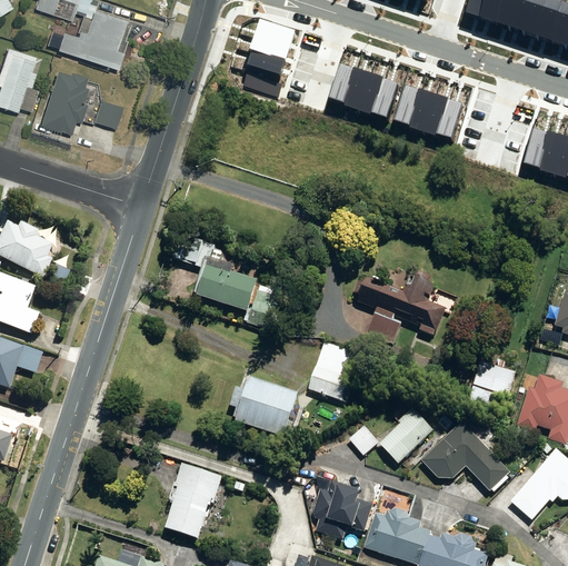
[(0,0),(0,15),(18,6),(15,0),(0,0)]
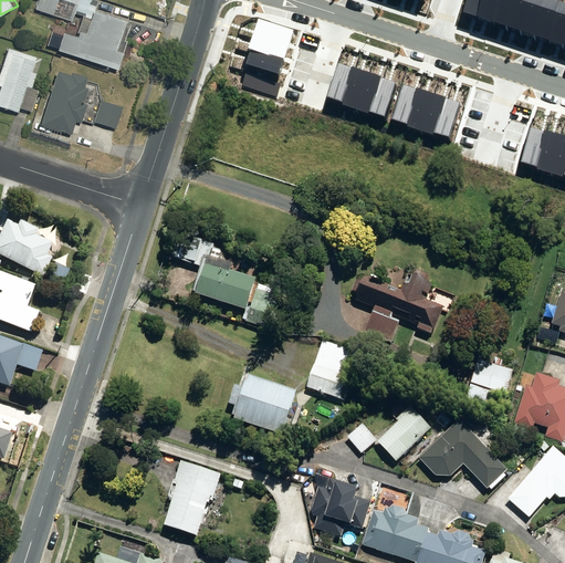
[(50,10),(63,14),(66,8),(80,12),(83,0),(53,0),(50,10)]
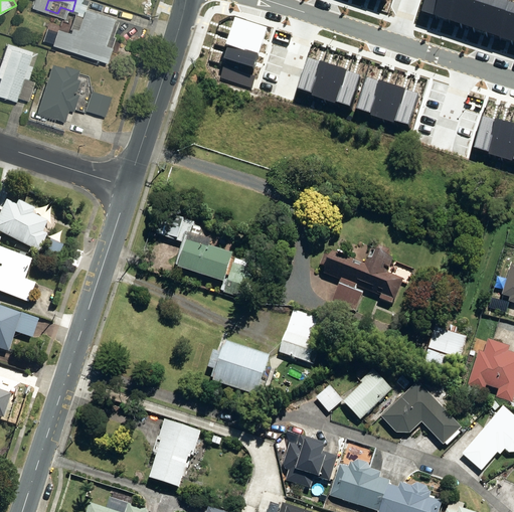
[(426,0),(424,8),(438,13),(441,0),(426,0)]
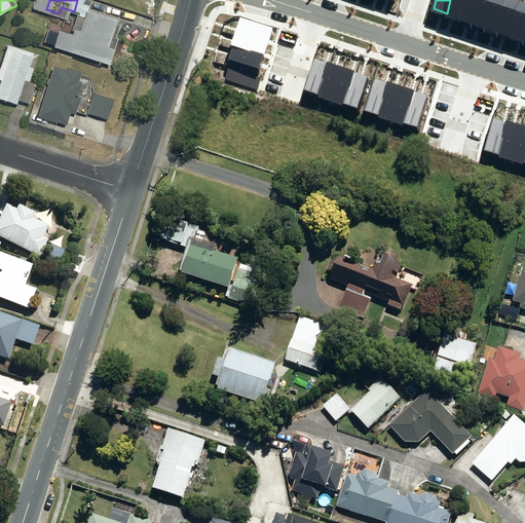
[(450,0),(447,13),(459,17),(464,0),(450,0)]
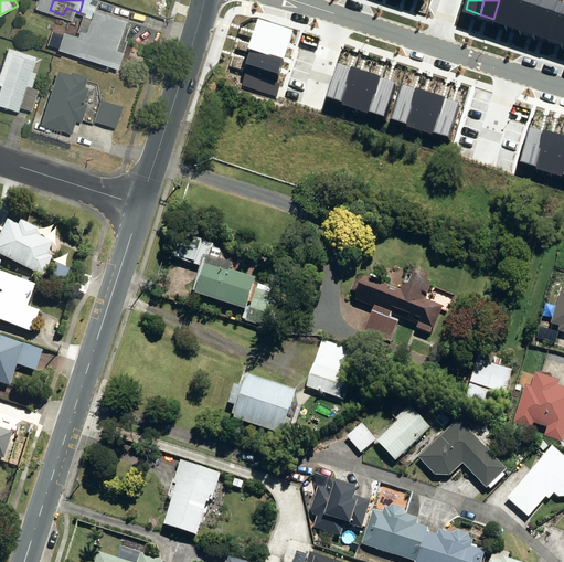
[(499,0),(493,19),(507,23),(513,0),(499,0)]
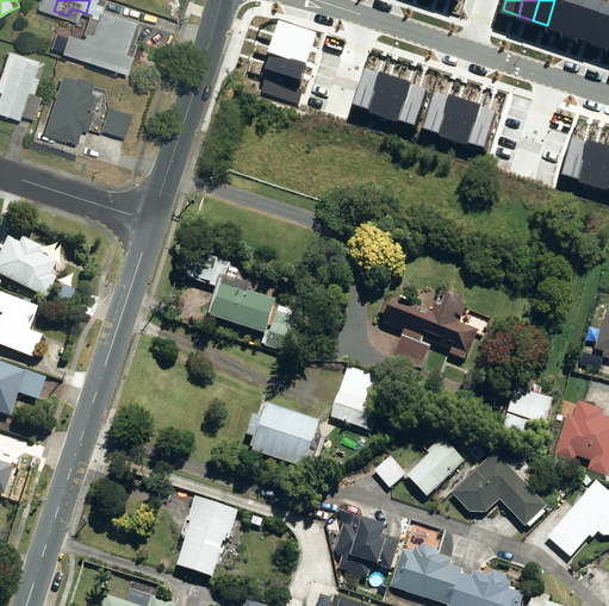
[(554,0),(547,25),(563,30),(572,0),(554,0)]
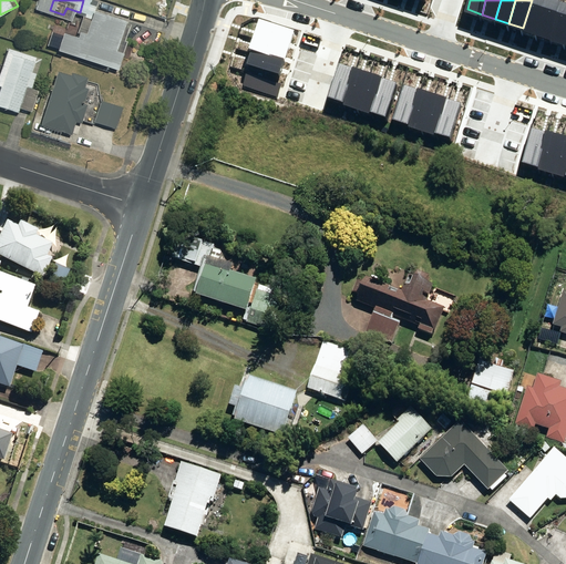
[(532,0),(523,28),(537,32),(547,0),(532,0)]
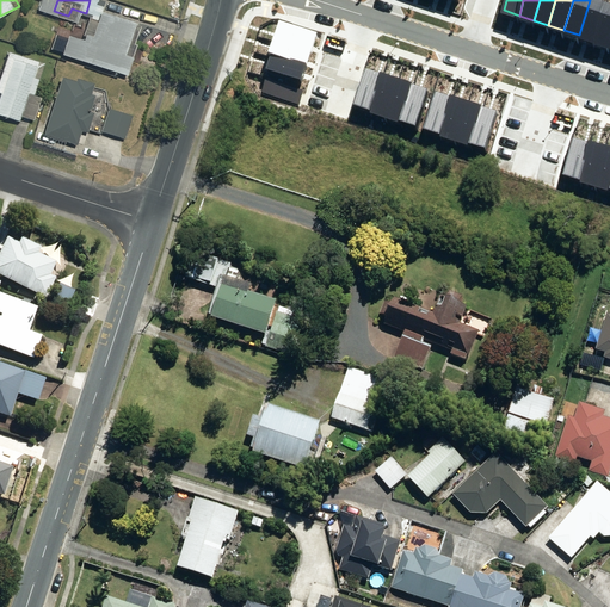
[(590,0),(579,35),(595,39),(608,0),(590,0)]
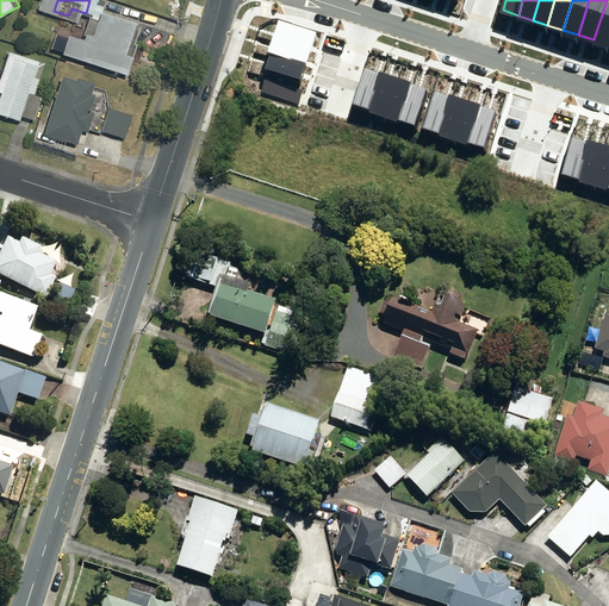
[(594,39),(607,44),(608,38),(608,0),(607,0),(594,39)]
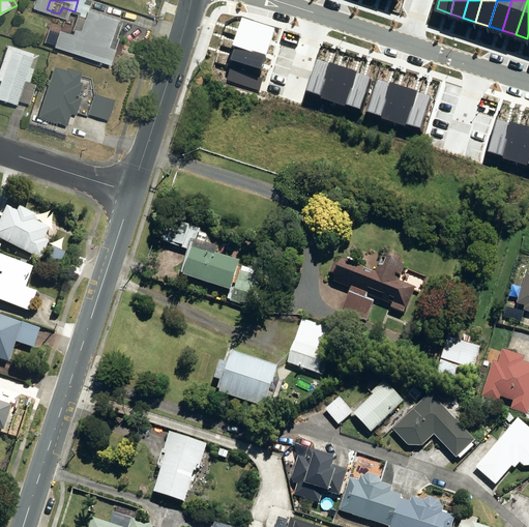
[(57,45),(115,62),(120,47),(113,45),(123,17),(93,7),(85,30),(79,28),(78,32),(63,27),(57,45)]
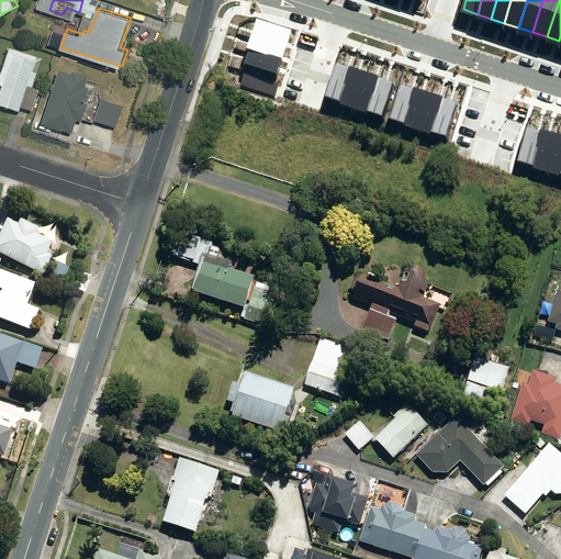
[(292,28),(257,17),(253,32),(288,43),(292,28)]
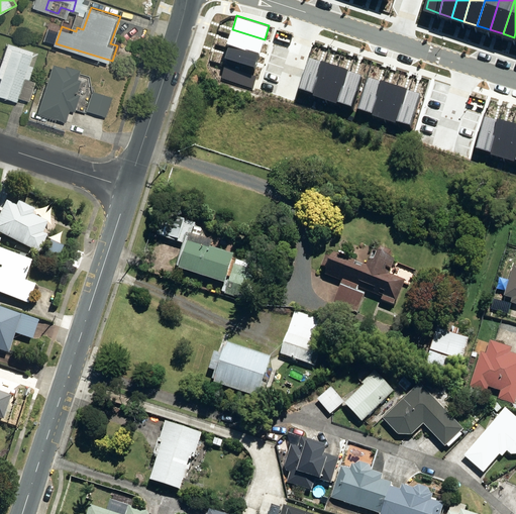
[(265,39),(232,29),(227,42),(259,53),(261,53),(265,39)]
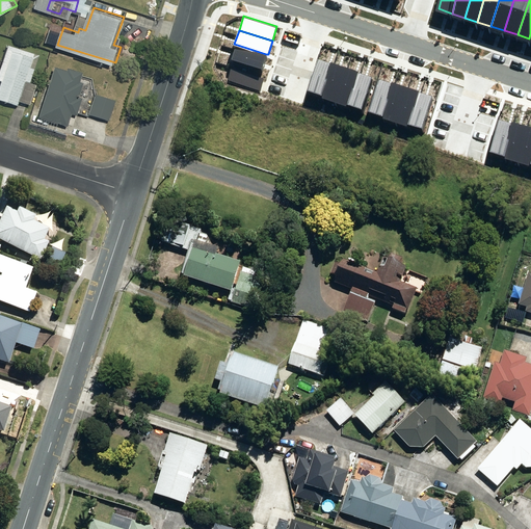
[(0,94),(0,95),(21,102),(23,98),(33,102),(41,82),(33,80),(43,53),(11,43),(0,77),(5,78),(0,94)]
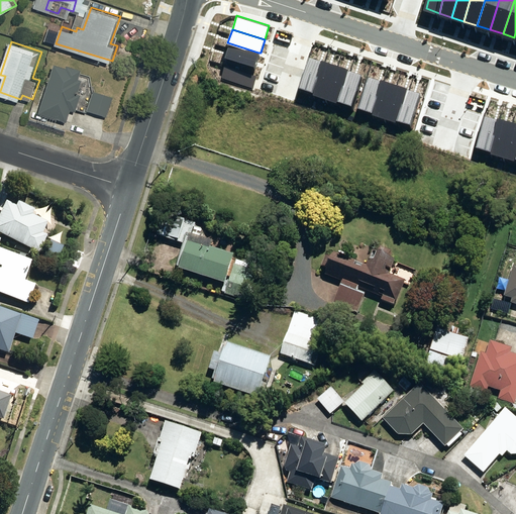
[(259,53),(227,42),(224,56),(254,65),(259,53)]
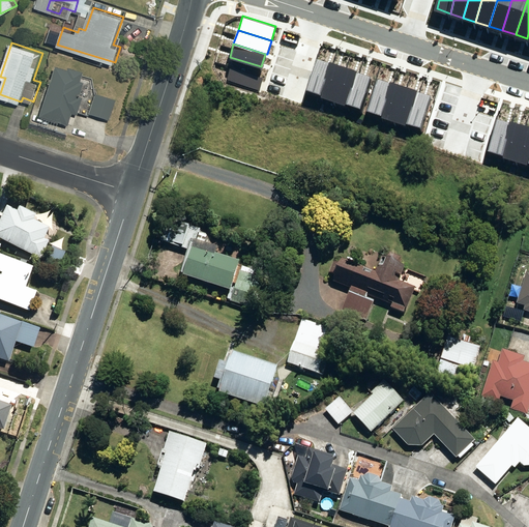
[(319,56),(307,87),(322,92),(333,61),(319,56)]
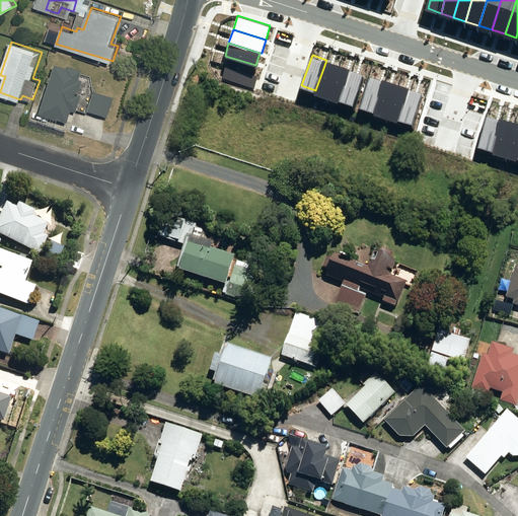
[(340,64),(326,60),(315,90),(315,92),(327,96),(340,64)]
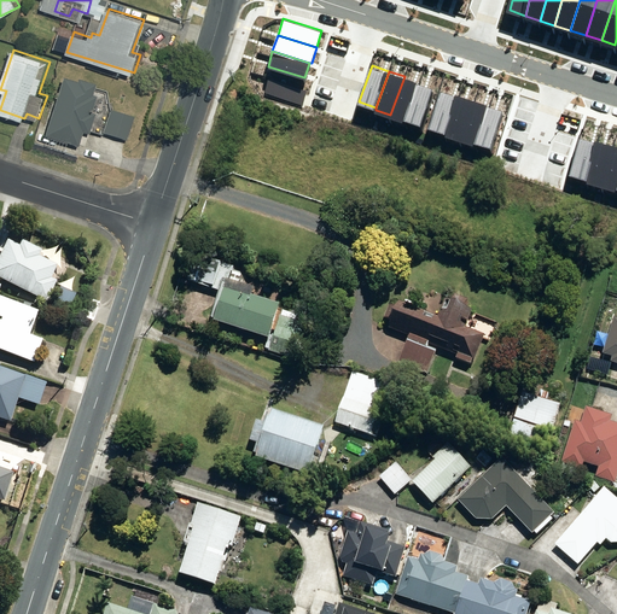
[(68,74),(50,133),(82,144),(87,128),(93,130),(99,111),(95,110),(100,93),(97,92),(100,80),(82,75),(81,79),(68,74)]
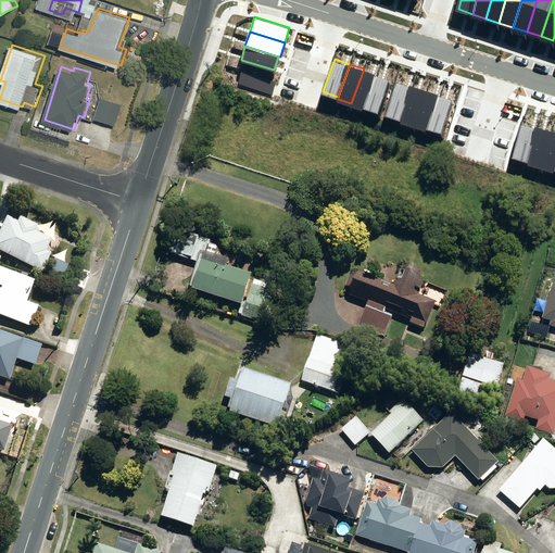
[(276,78),(243,68),(239,82),(272,92),(276,78)]
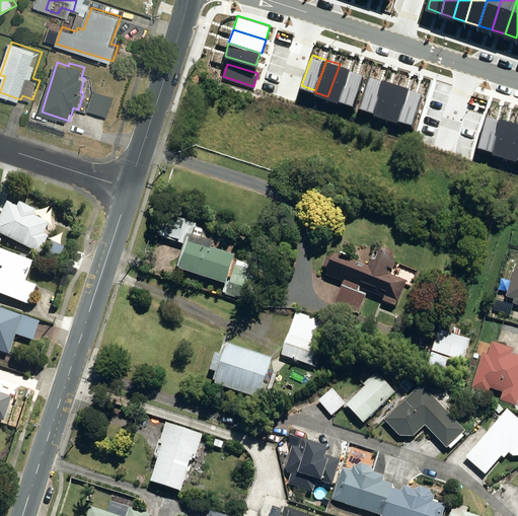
[(351,68),(340,64),(327,96),(341,100),(341,99),(351,68)]
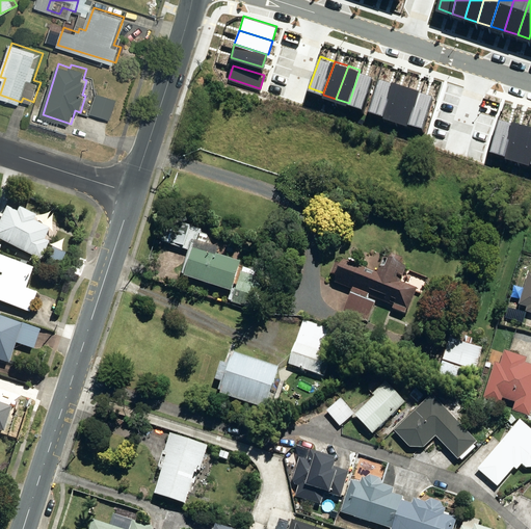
[(373,74),(360,70),(349,102),(362,106),(373,74)]
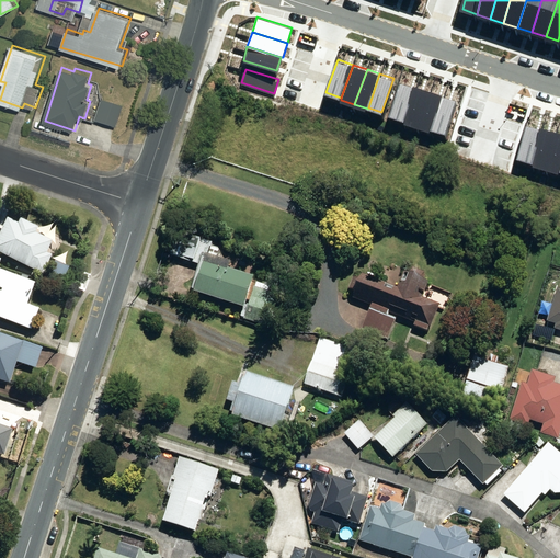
[(401,80),(390,113),(406,118),(416,86),(401,80)]
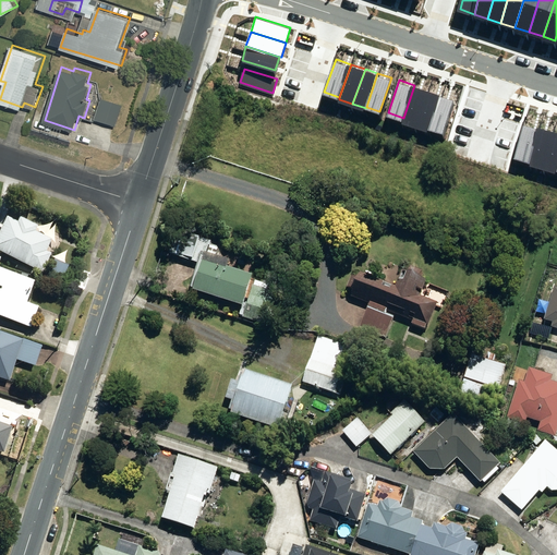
[(428,89),(414,85),(403,118),(402,120),(416,124),(428,89)]
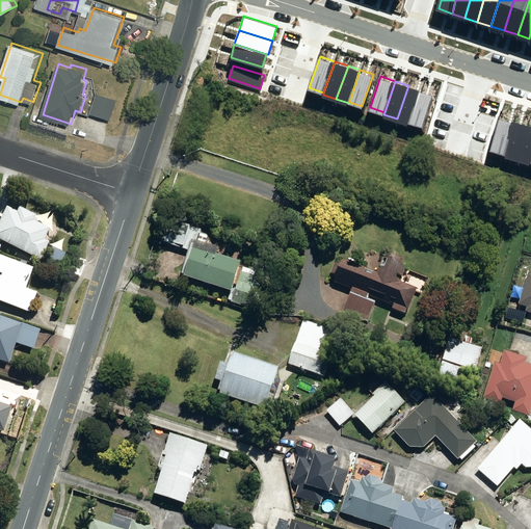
[(421,89),(408,85),(397,118),(409,123),(409,122),(421,89)]
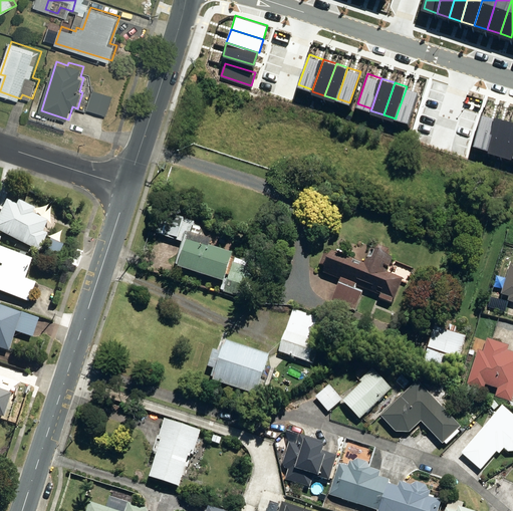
[(419,90),(407,86),(396,117),(409,121),(419,90)]
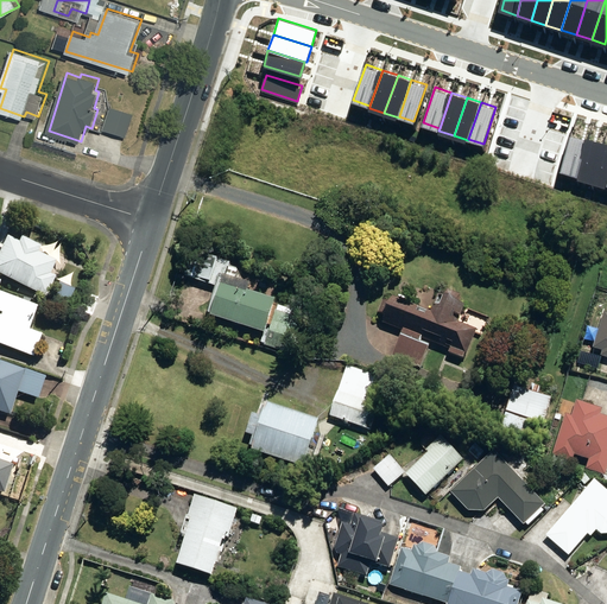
[(106,127),(128,135),(136,112),(113,105),(106,127)]
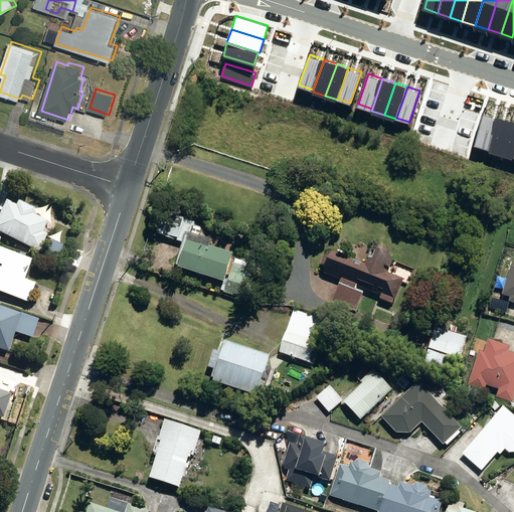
[(38,116),(40,109),(33,107),(30,114),(38,116)]
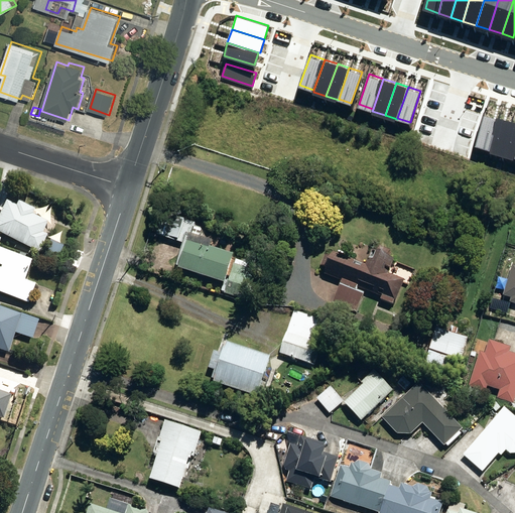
[(485,113),(477,144),(491,148),(499,117),(485,113)]
